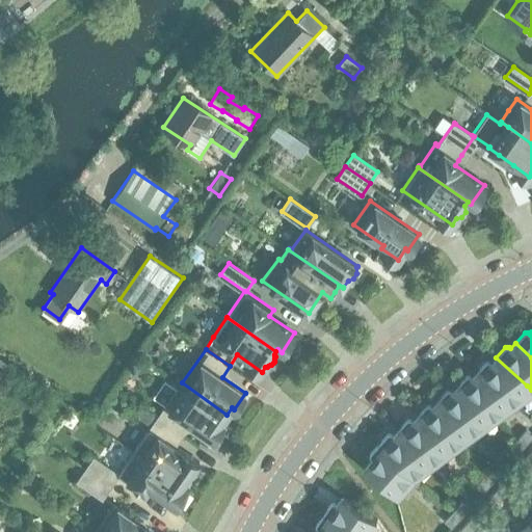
[(485,362),(476,372),(507,400),(511,403),(527,386),(496,357),(491,363),(489,362),(487,361),(485,362)]
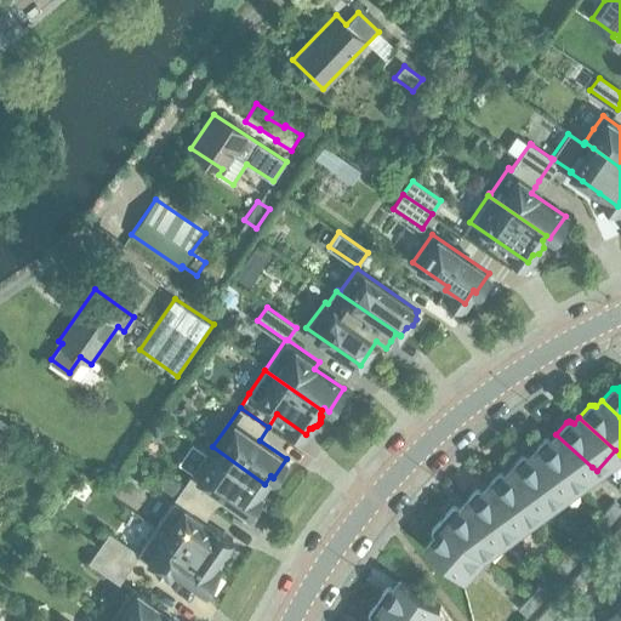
[(545,439),(533,451),(570,484),(574,488),(592,467),(556,434),(551,440),(548,438),(546,438),(545,439)]
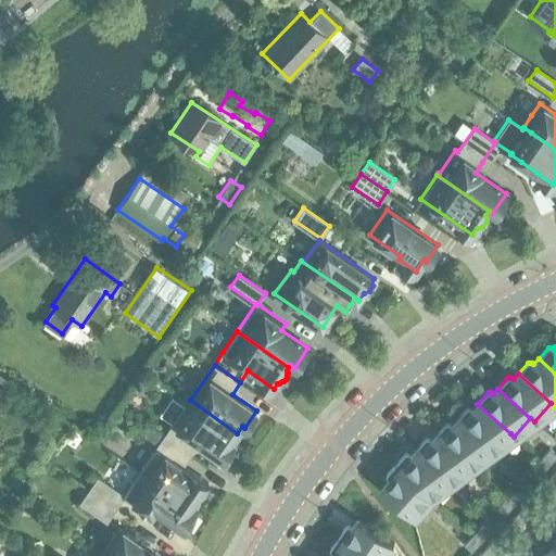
[(237,433),(190,400),(165,436),(189,453),(197,441),(223,458),(235,442),(232,440),(237,433)]
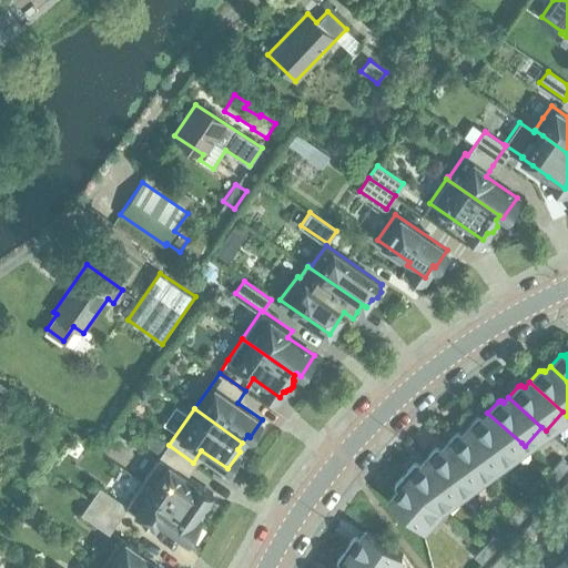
[(477,416),(466,428),(500,458),(504,462),(521,443),(487,413),(483,418),(480,416),(478,416),(477,416)]
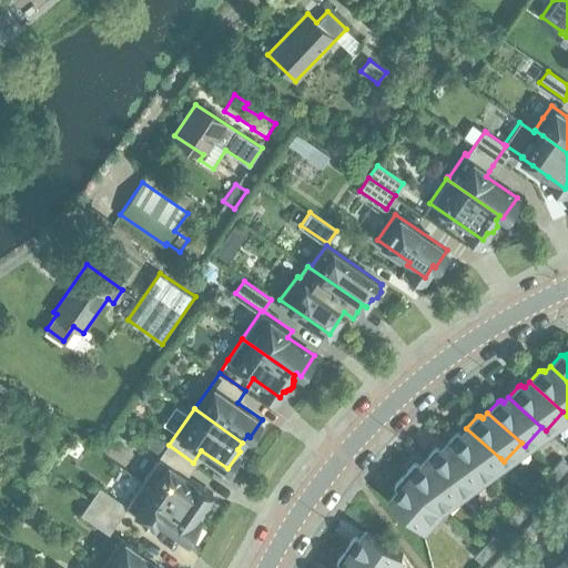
[(455,433),(445,444),(479,474),(483,477),(500,458),(466,428),(462,434),(459,432),(457,432),(455,433)]
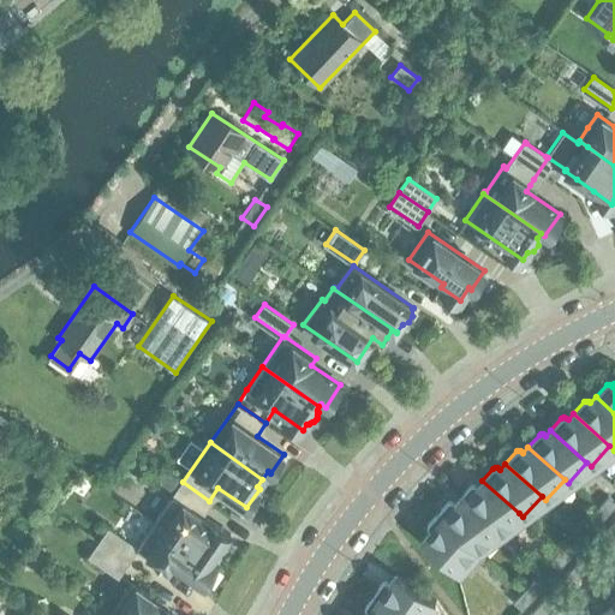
[(471,484),(460,497),(496,530),(500,533),(519,513),(482,481),(477,487),(475,484),(472,484),(471,484)]
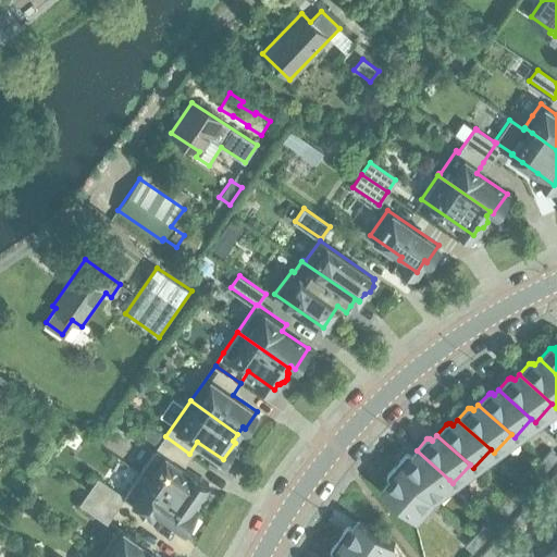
[(157,448),(143,469),(193,504),(195,502),(197,500),(199,500),(201,498),(202,497),(203,495),(203,494),(205,493),(205,491),(205,489),(203,487),(207,483),(182,465),(189,454),(165,436),(157,448)]
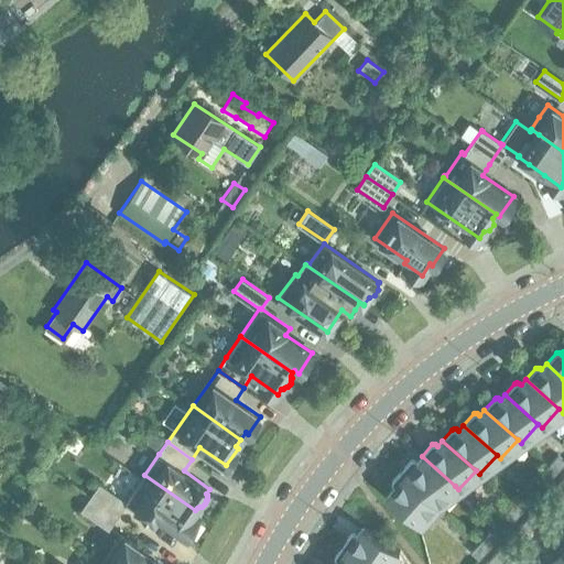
[(455,486),(422,456),(416,462),(414,459),(412,459),(411,459),(402,470),(438,503),(455,486)]
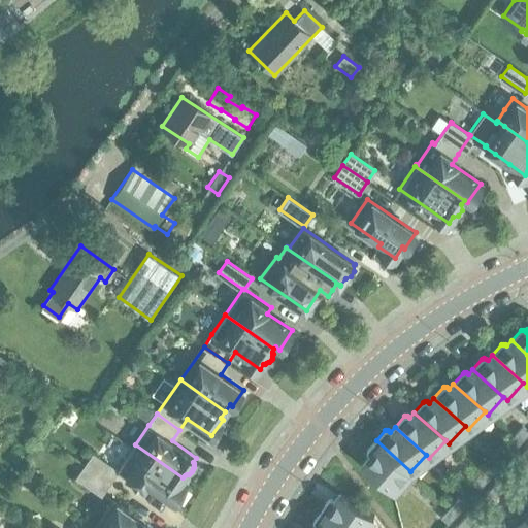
[(527,431),(522,427),(514,436),(520,442),(527,432),(527,431)]
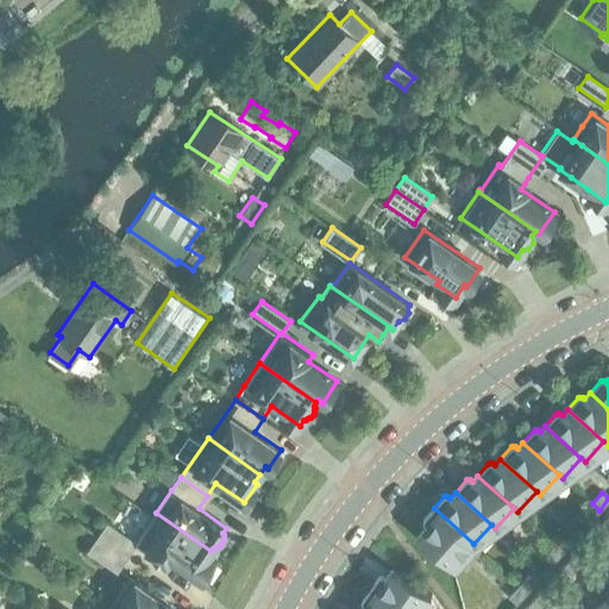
[(600,510),(592,503),(582,514),(590,521),(600,510)]
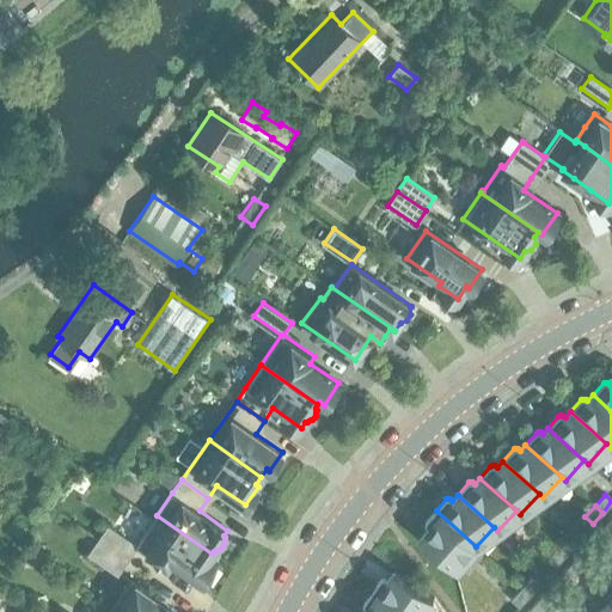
[(476,546),(436,510),(426,521),(426,524),(426,525),(428,527),(421,536),(457,568),(476,546)]
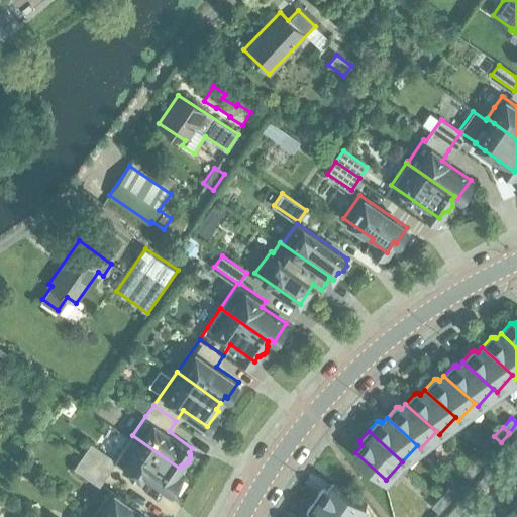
[(179,468),(132,435),(114,460),(91,444),(84,455),(107,473),(115,461),(141,480),(145,476),(170,492),(183,473),(178,470),(179,468)]
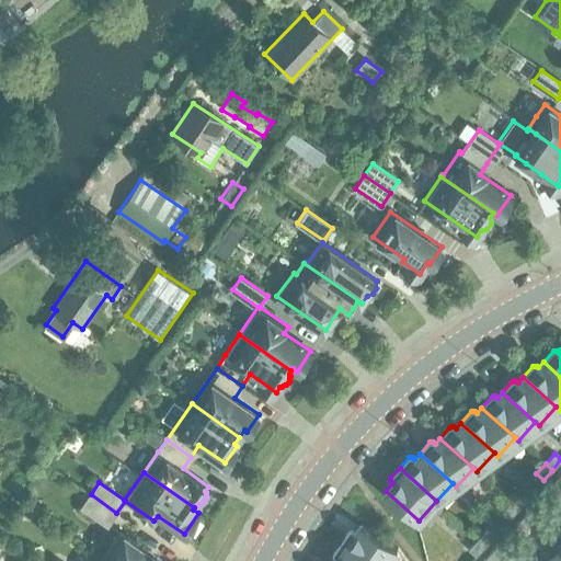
[(513,501),(521,507),(530,496),(523,490),(513,501)]
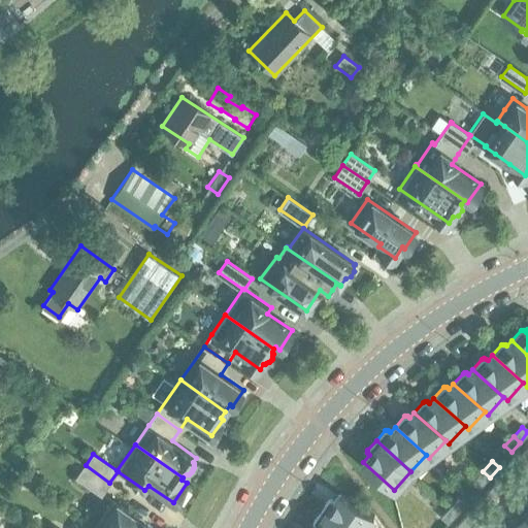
[(101,494),(109,483),(86,465),(77,477),(101,494)]
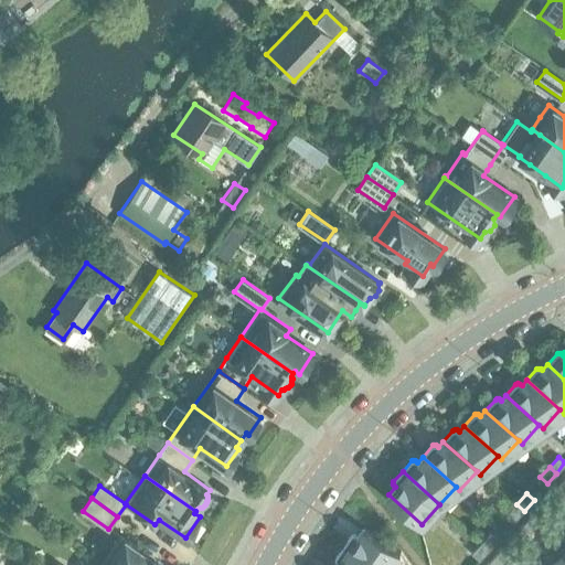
[(524,511),(516,504),(507,515),(514,522),(524,511)]
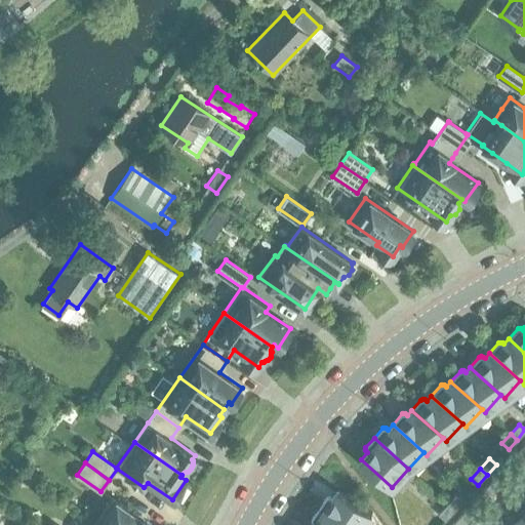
[(495,479),(501,484),(511,475),(503,469),(495,479)]
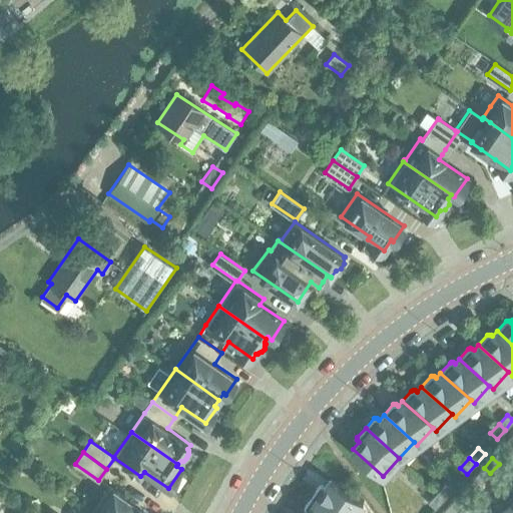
[(490,473),(484,468),(475,477),(482,483),(490,473)]
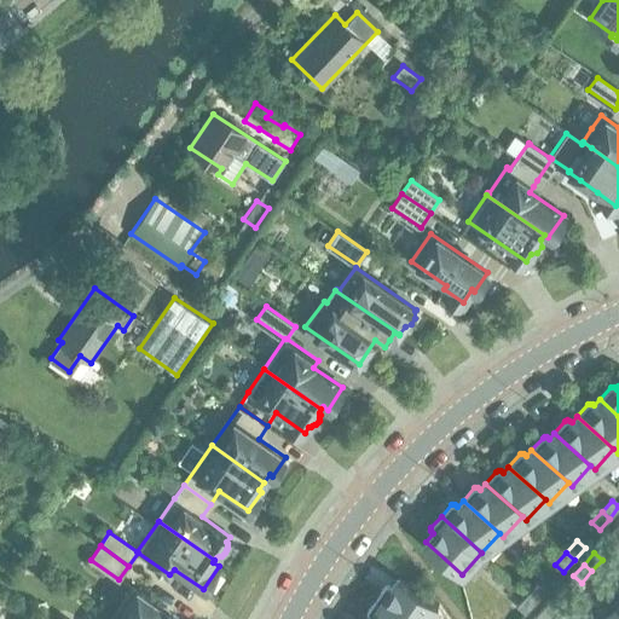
[(385,585),(376,599),(406,618),(428,618),(438,605),(398,577),(392,586),(389,584),(387,584),(385,585)]
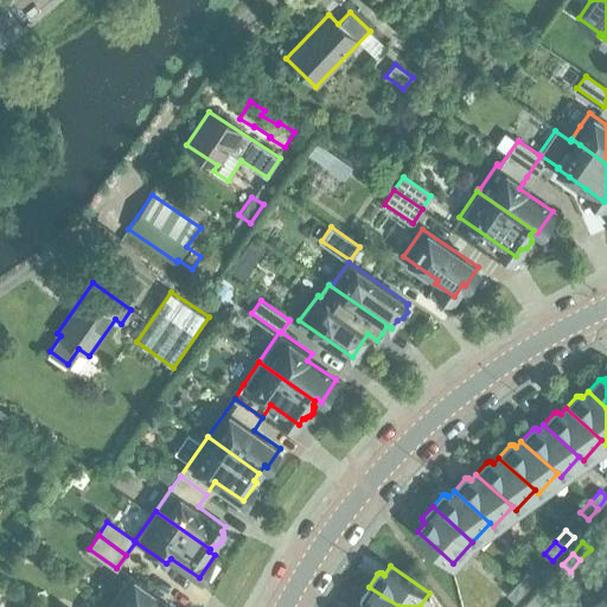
[(517,582),(526,589),(536,577),(528,570),(517,582)]
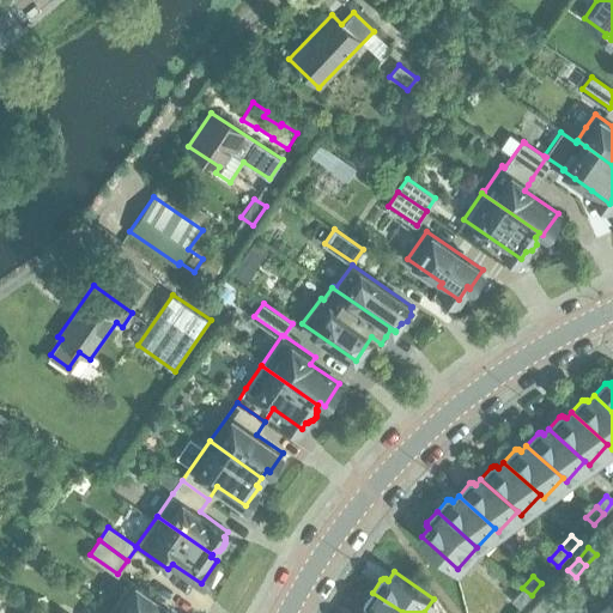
[(114,608),(120,612),(178,612),(165,604),(165,605),(132,581),(114,608)]
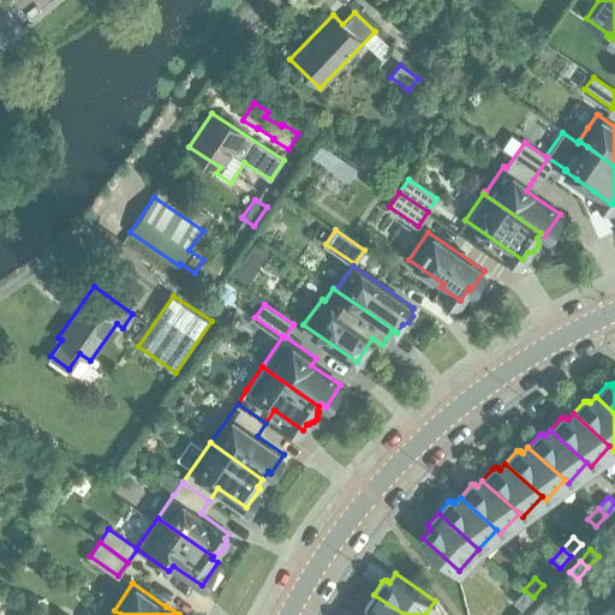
[(533,597),(524,590),(514,602),(523,609),(533,597)]
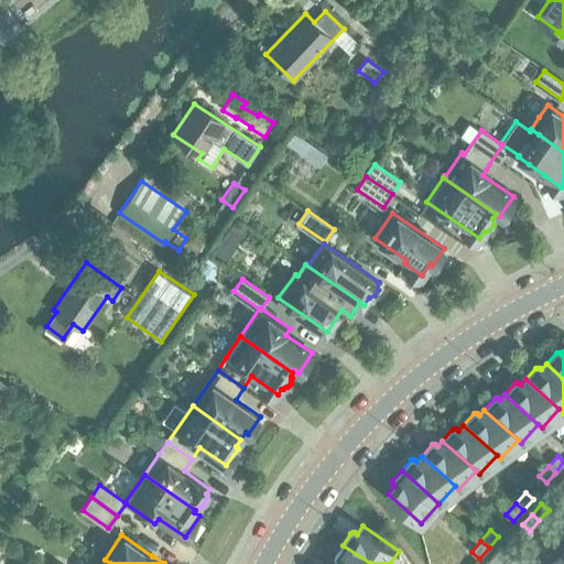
[(498,552),(505,557),(514,548),(507,541),(498,552)]
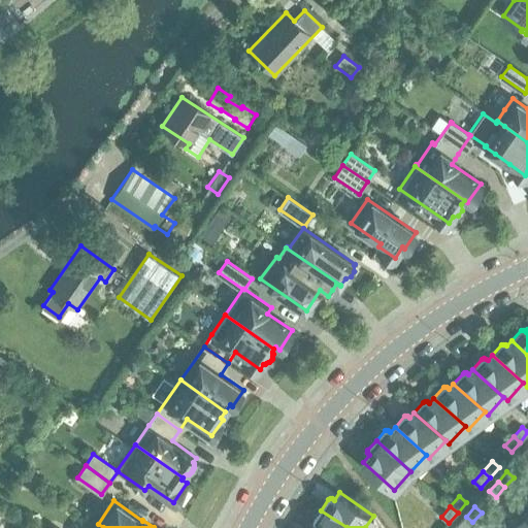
[(347,527),(321,510),(314,521),(314,522),(315,524),(317,525),(314,527),(347,527)]
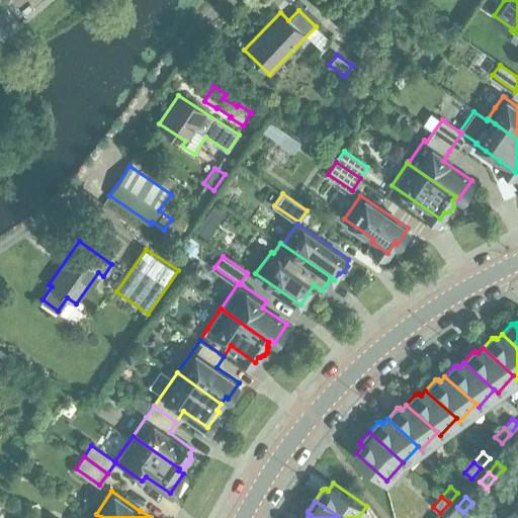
[(458,517),(463,512),(457,507),(448,516),(450,517),(458,517)]
